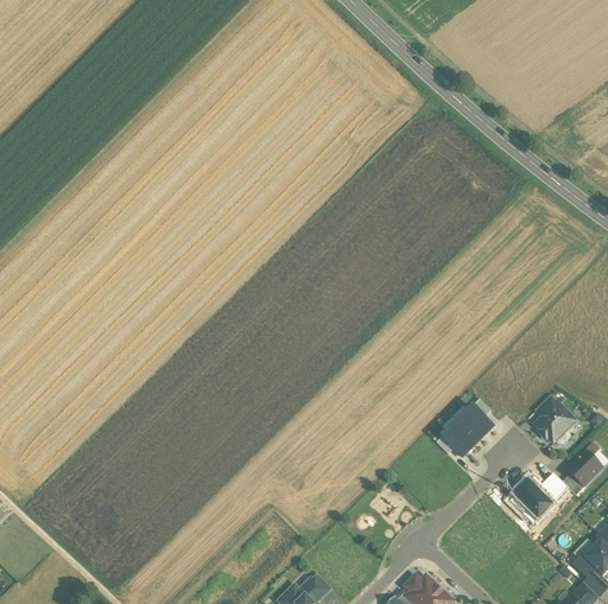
[(551,394),(536,409),(542,415),(545,413),(557,401),(551,394)]
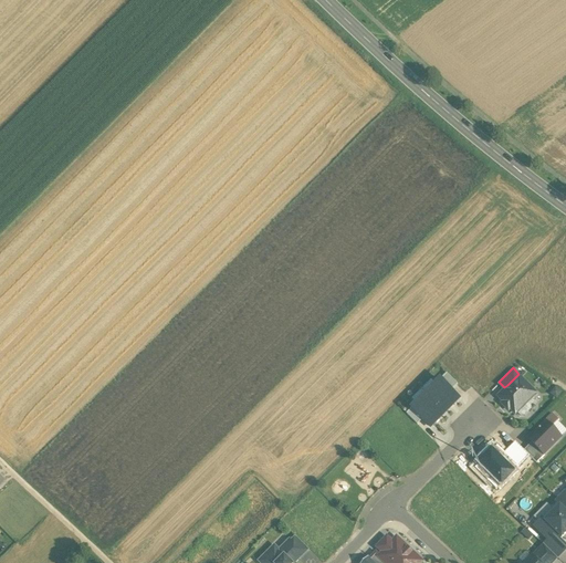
[(447,371),(440,377),(451,387),(458,382),(447,371)]
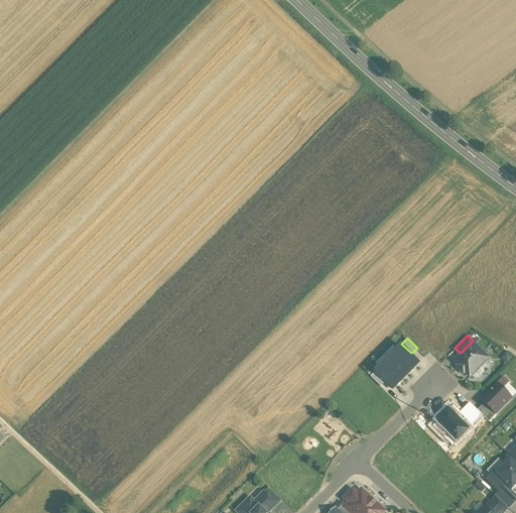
[(473,341),(463,351),(460,353),(455,359),(459,363),(459,366),(463,370),(466,370),(470,375),(489,356),(473,341)]
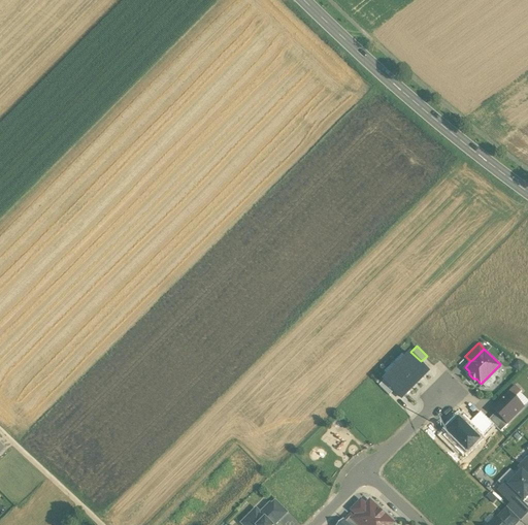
[(410,352),(397,365),(416,383),(428,368),(421,361),(410,352)]
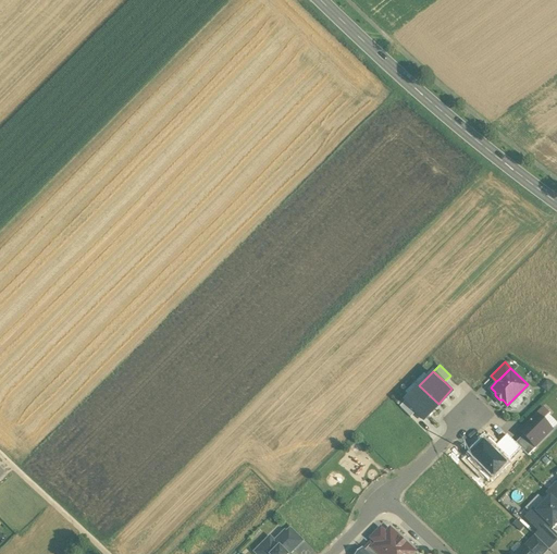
[(423,418),(438,404),(419,385),(405,399),(416,410),(423,418)]
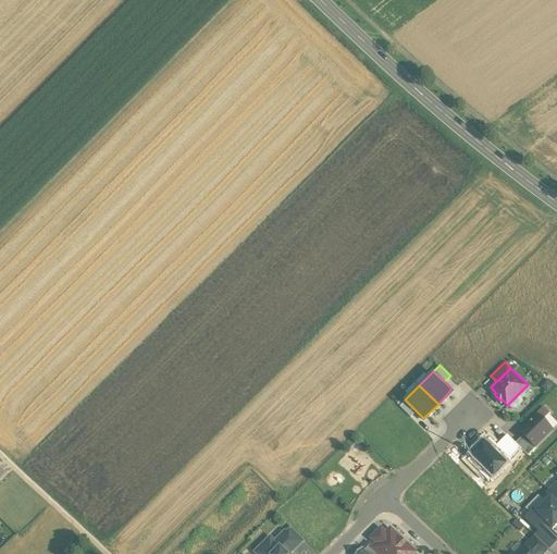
[(411,415),(416,410),(405,399),(400,405),(411,415)]
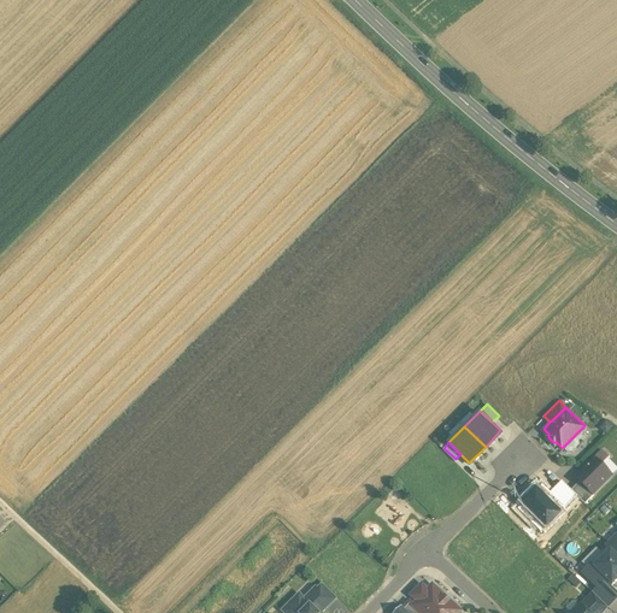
[(582,476),(580,479),(593,493),(611,473),(600,464),(610,454),(603,448),(579,472),(582,476)]
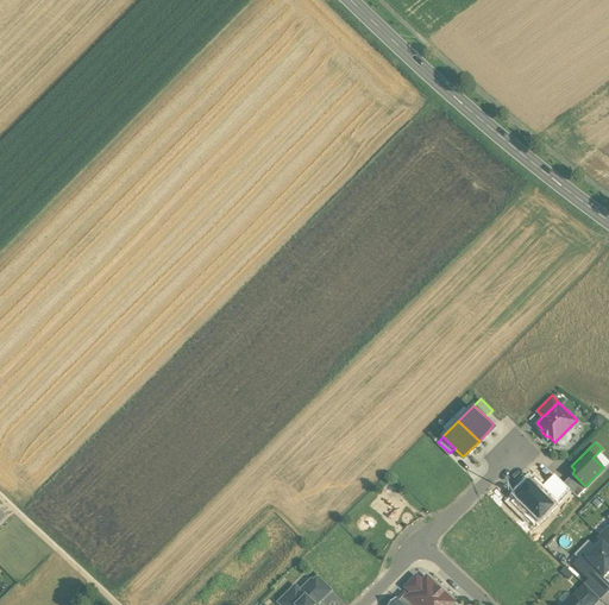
[(556,500),(570,487),(564,481),(556,473),(542,486),(556,500)]
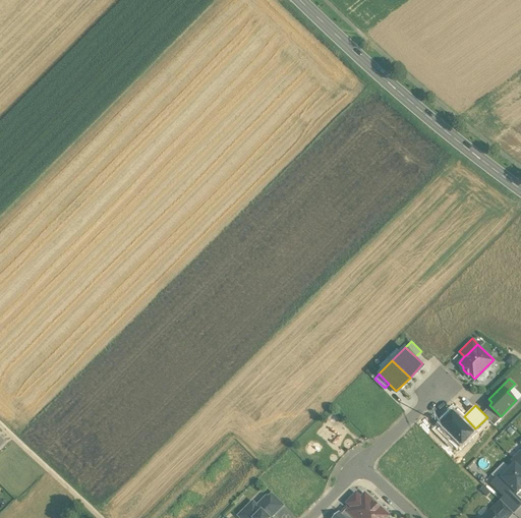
[(487,417),(495,423),(501,416),(489,405),(482,412),(487,417)]
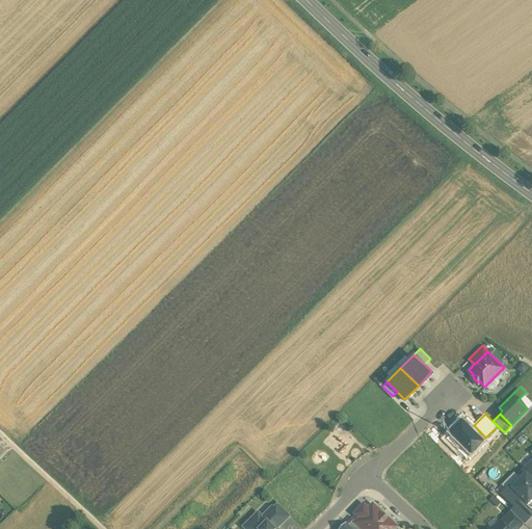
[(470,453),(485,438),(474,425),(466,417),(449,433),(470,453)]
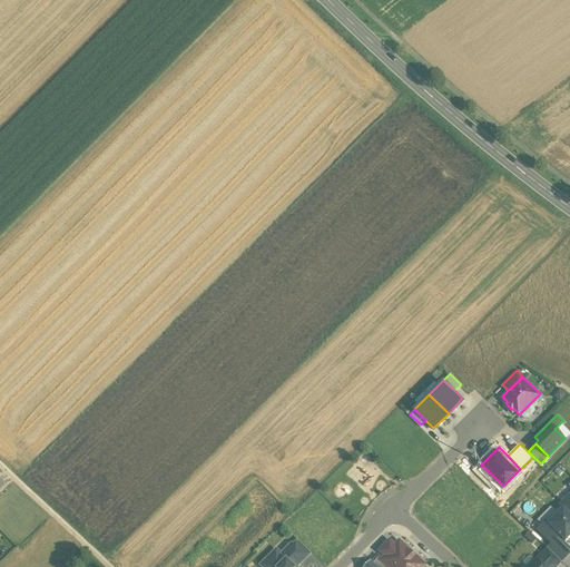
[(558,536),(563,541),(569,534),(569,509),(563,502),(539,527),(553,541),(558,536)]
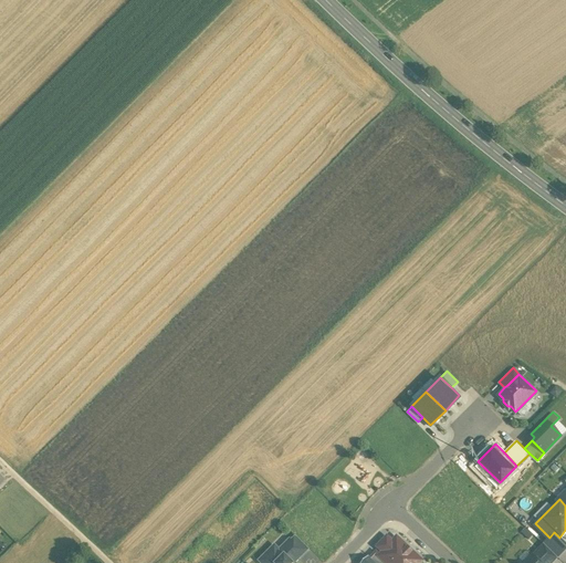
[(544,543),(557,555),(565,546),(565,543),(559,538),(554,532),(549,538),(544,543)]
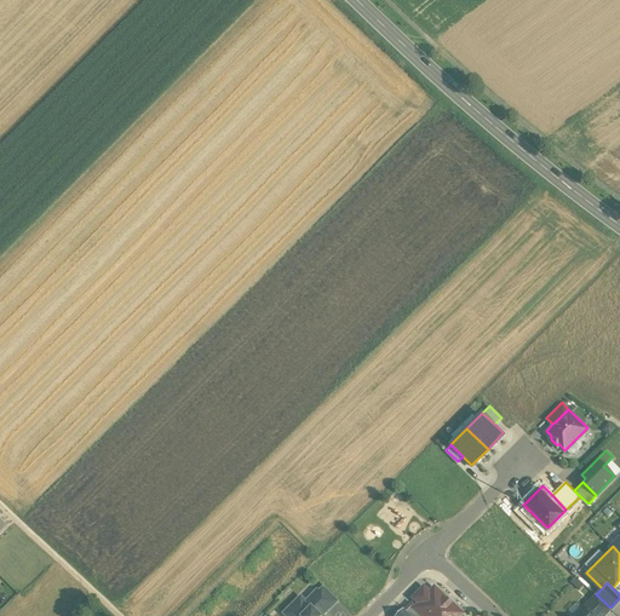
[(424,615),(458,615),(463,612),(435,586),(430,592),(424,586),(414,597),(419,602),(414,606),(424,615)]
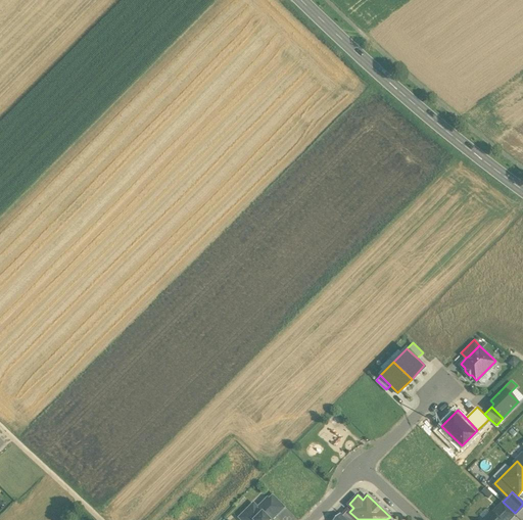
[(257,506),(253,502),(239,516),(243,519),(269,519),(277,513),(269,505),(273,501),(269,498),(268,495),(257,506)]
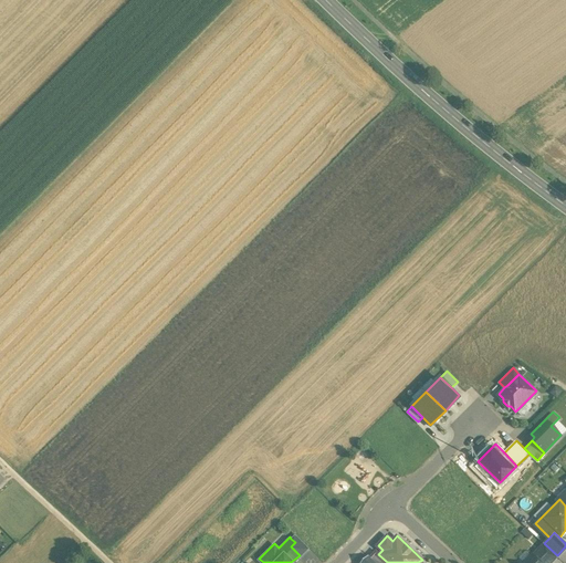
[(308,546),(300,538),(295,542),(291,546),(300,555),(308,546)]
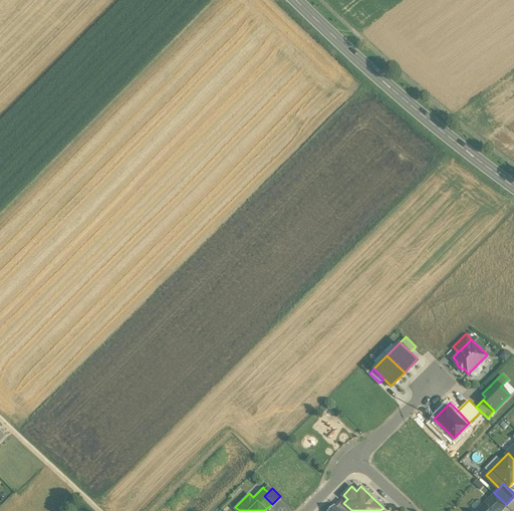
[(494,493),(483,504),(489,510),(498,510),(506,504),(494,493)]
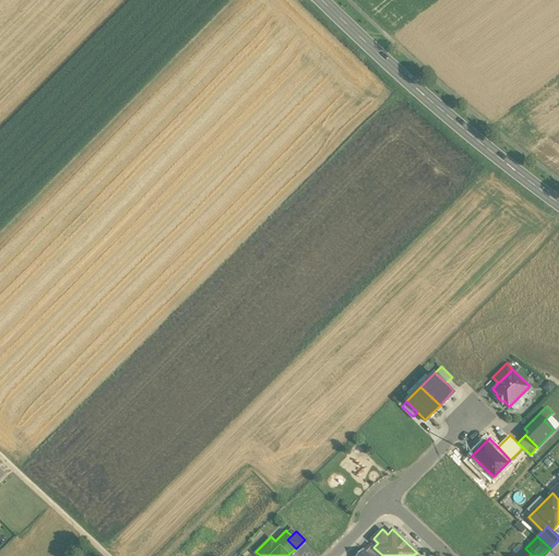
[(370,544),(366,549),(372,555),(382,555),(373,547),(370,544)]
